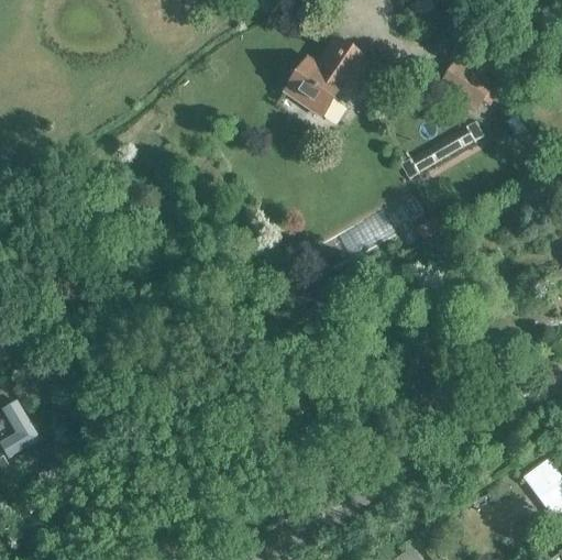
[(339,90),(343,95),(367,61),(333,37),(319,57),(328,63),(321,72),(306,59),(284,91),(320,117),(339,90)]
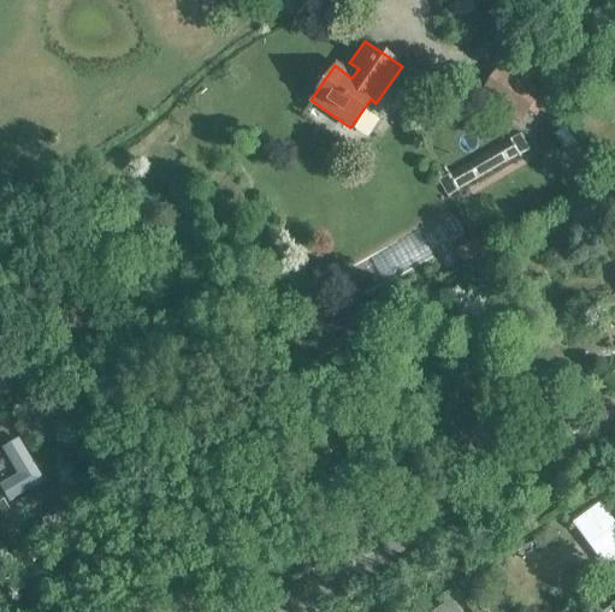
[(528,110),(534,114),(548,95),(498,61),(477,93),(520,122),(528,110)]
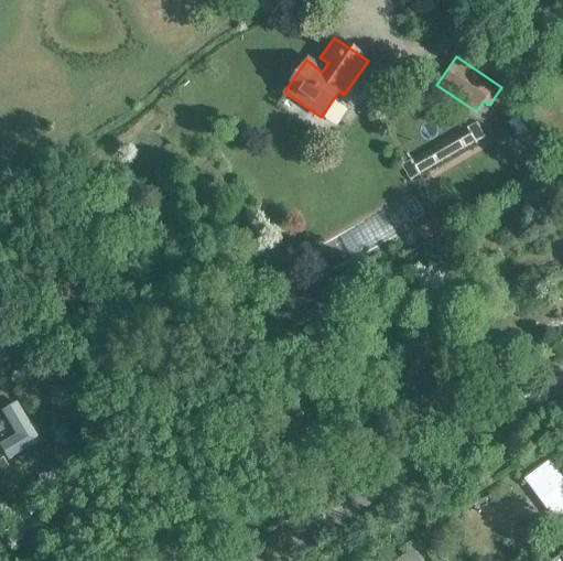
[(527,151),(538,143),(516,114),(506,121),(512,132),(508,136),(513,143),(518,140),(527,151)]
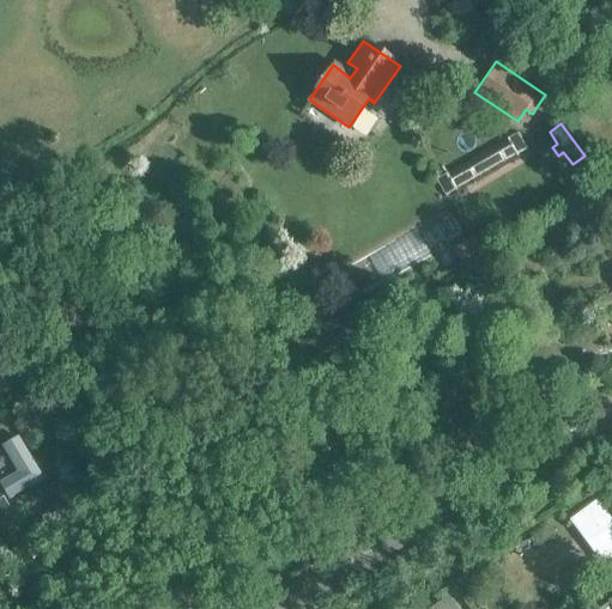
[(0,500),(1,500),(4,505),(8,501),(6,498),(12,494),(11,492),(19,487),(0,457),(0,500)]
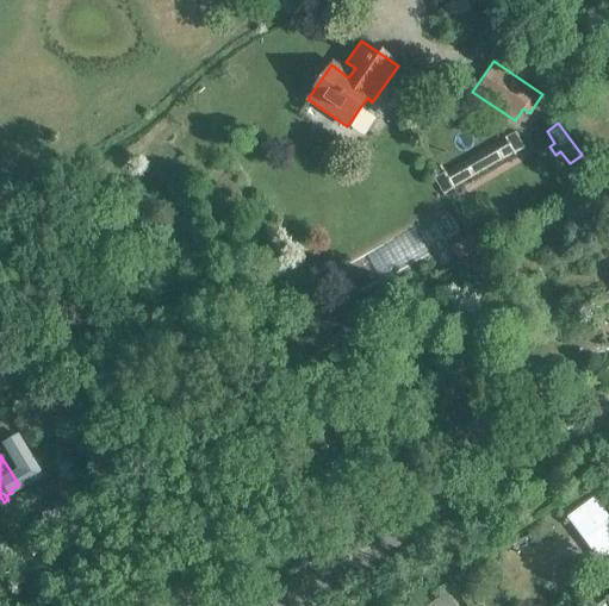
[(566,516),(600,561),(608,553),(608,516),(594,495),(566,516)]
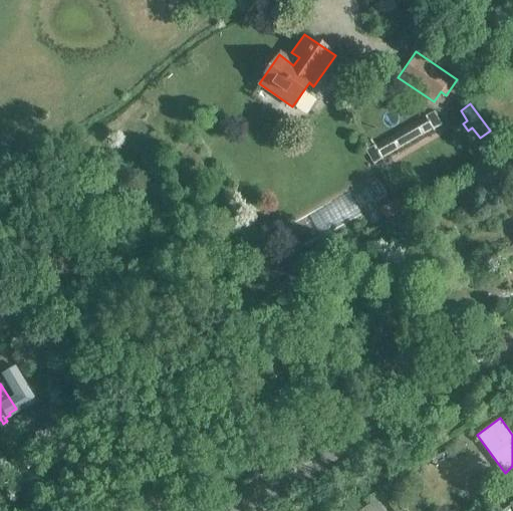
[(355,510),(383,510),(373,497),(355,510)]
